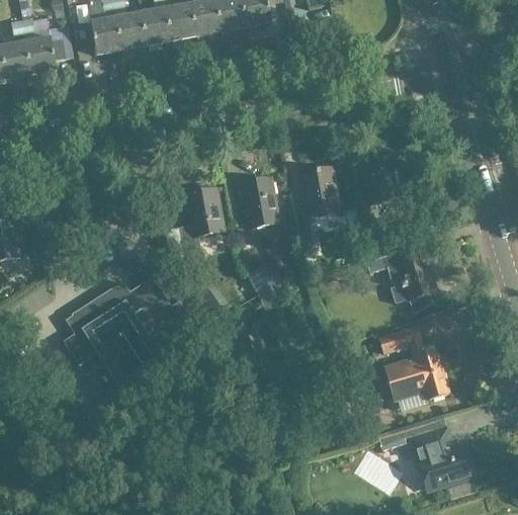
[(103,10),(114,8),(112,0),(101,0),(103,10)]
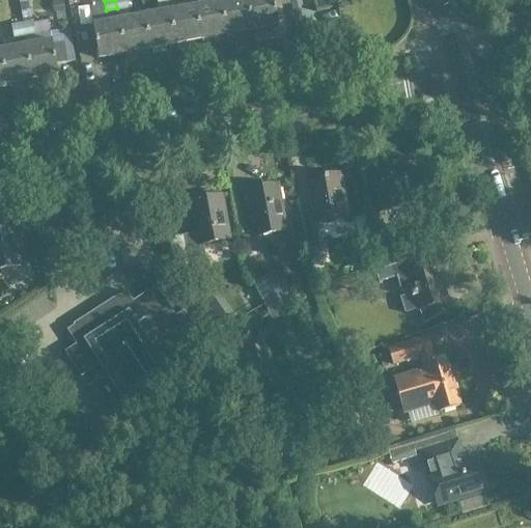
[(115,0),(117,8),(128,6),(127,0),(115,0)]
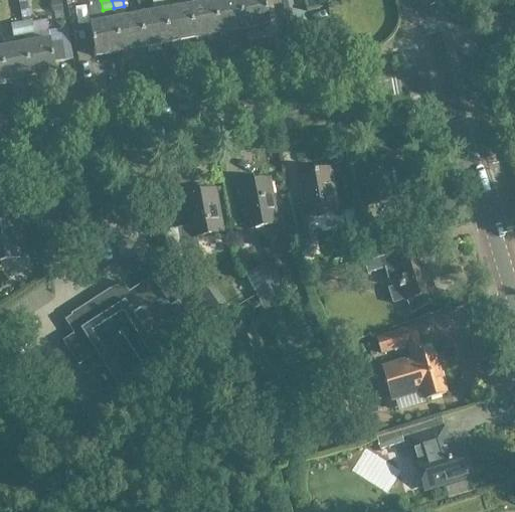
[(189,3),(195,35),(219,31),(213,0),(207,0),(189,3)]
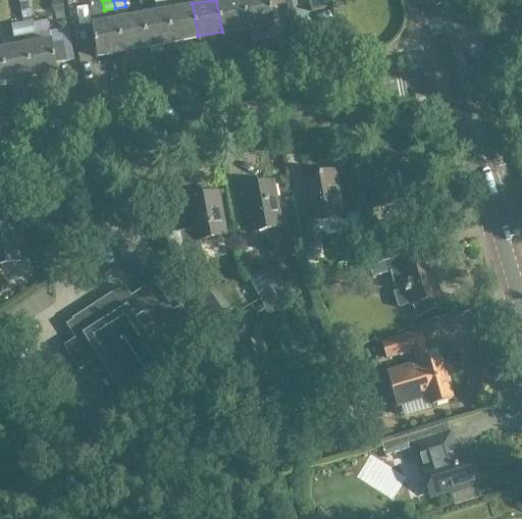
[(216,0),(222,32),(247,27),(242,0),(216,0)]
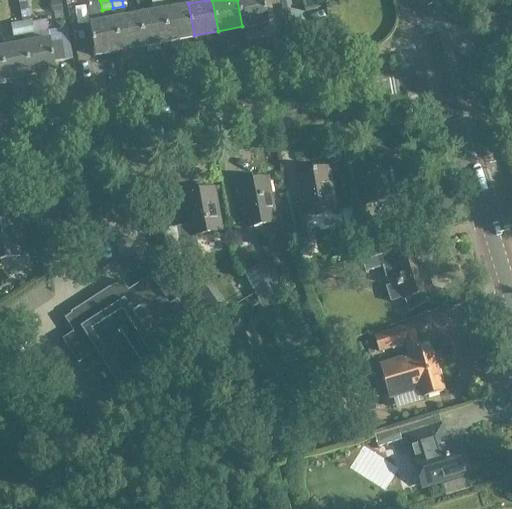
[(237,0),(242,26),(268,22),(264,0),(237,0)]
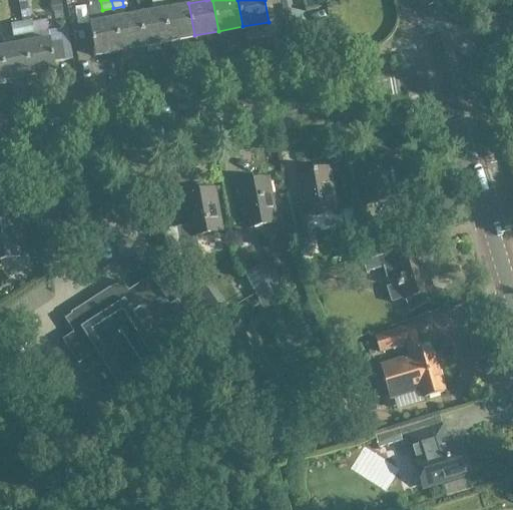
[(163,7),(169,39),(194,35),(188,3),(163,7)]
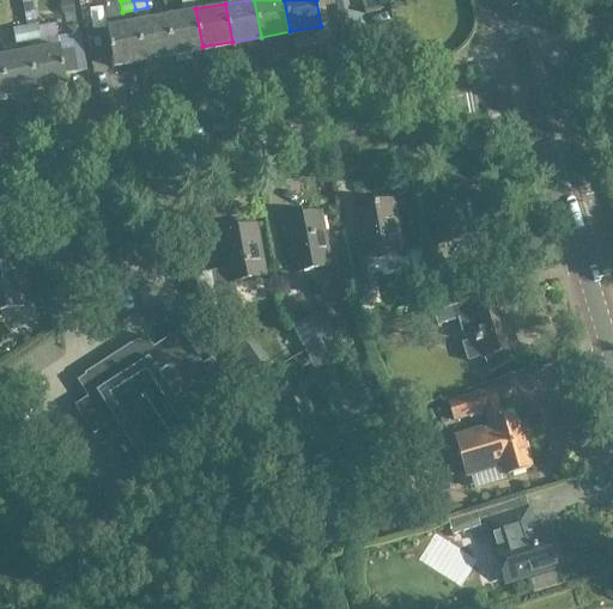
[(195,8),(167,14),(174,53),(202,47),(195,8)]
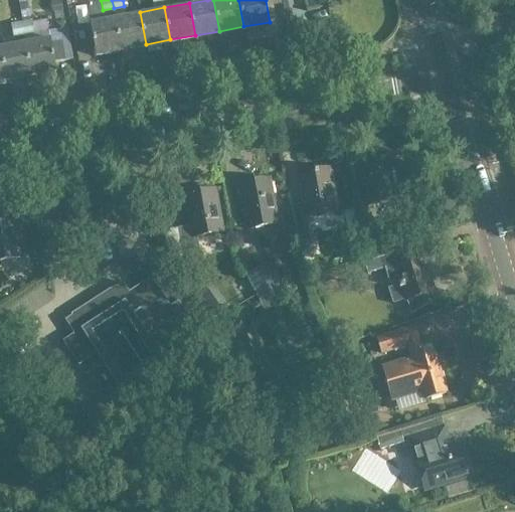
[(146,44),(140,12),(115,16),(121,48),(146,44)]
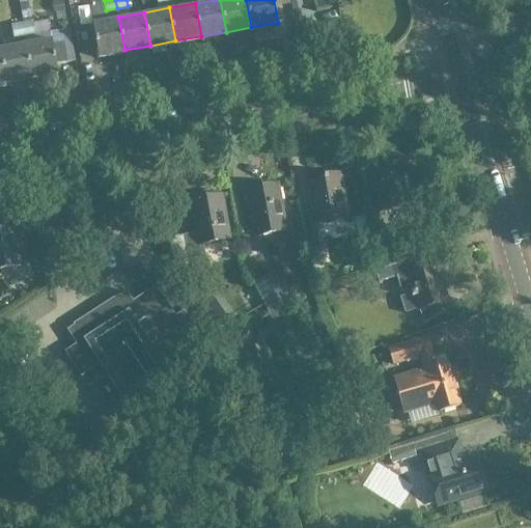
[(124,50),(118,17),(92,22),(99,55),(124,50)]
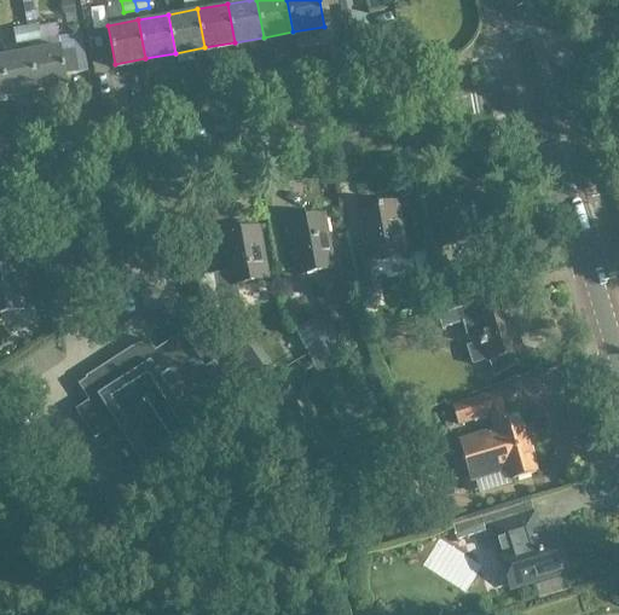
[(40,38),(36,22),(24,24),(27,40),(40,38)]
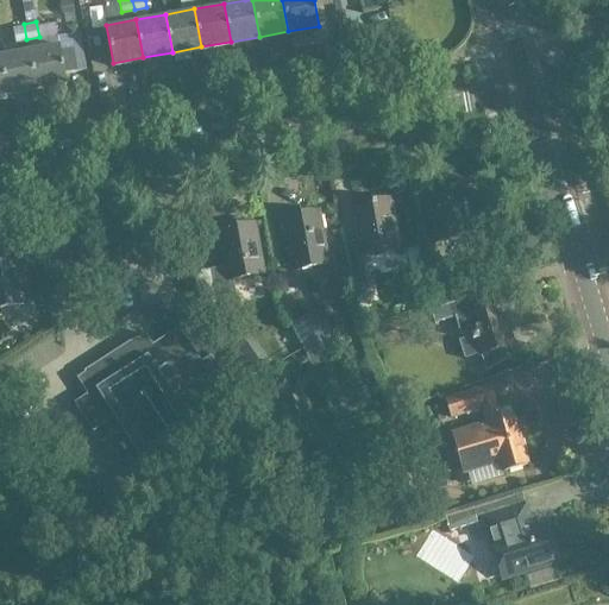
[(13,42),(26,39),(24,24),(11,26),(13,42)]
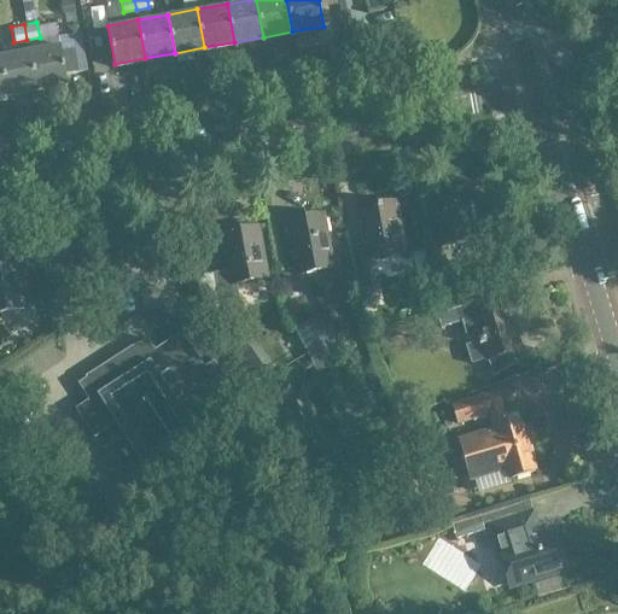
[(29,50),(35,88),(66,82),(59,44),(29,50)]
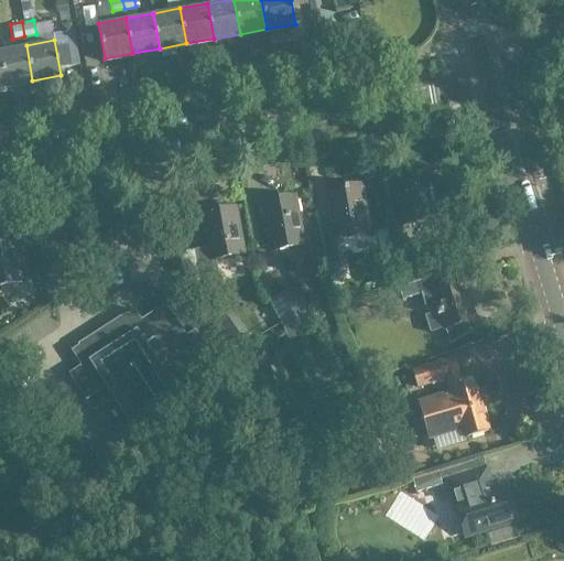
[(32,81),(26,45),(1,50),(7,85),(32,81)]
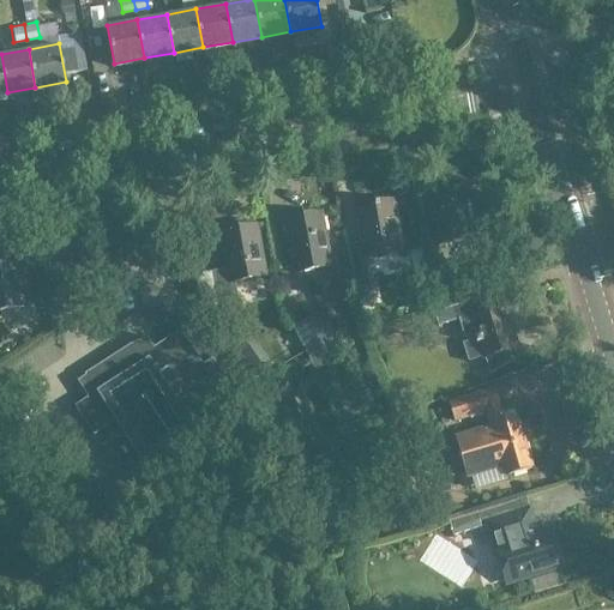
[(426,267),(440,264),(437,243),(471,237),(470,235),(480,233),(471,188),(462,191),(462,186),(427,192),(433,227),(419,229),(426,267)]
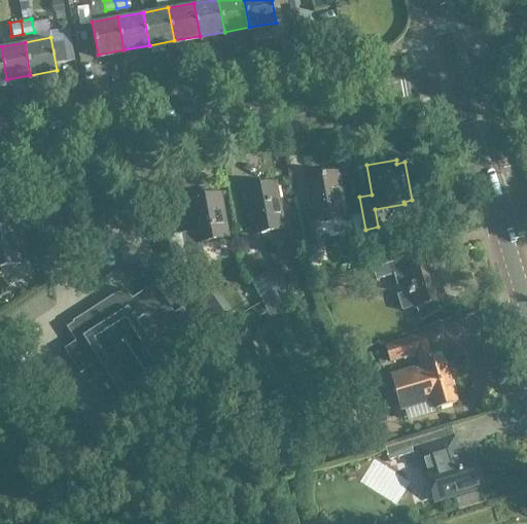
[(303,228),(302,228),(305,242),(306,250),(319,248),(314,220),(345,214),(337,170),(305,176),(311,206),(299,208),(303,228)]
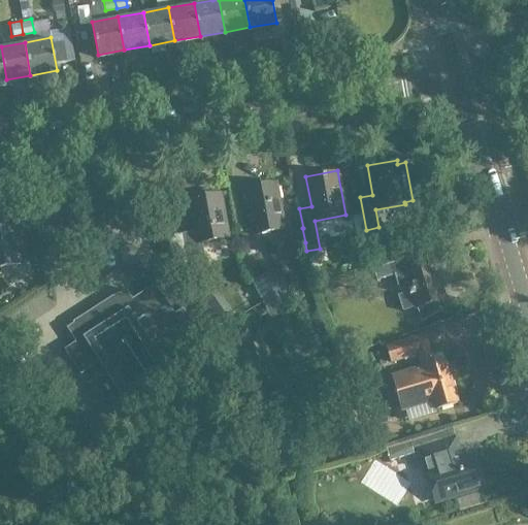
[(271,233),(270,230),(284,228),(275,183),(244,188),(253,233),(257,233),(257,236),(260,238),(269,236),(271,233)]
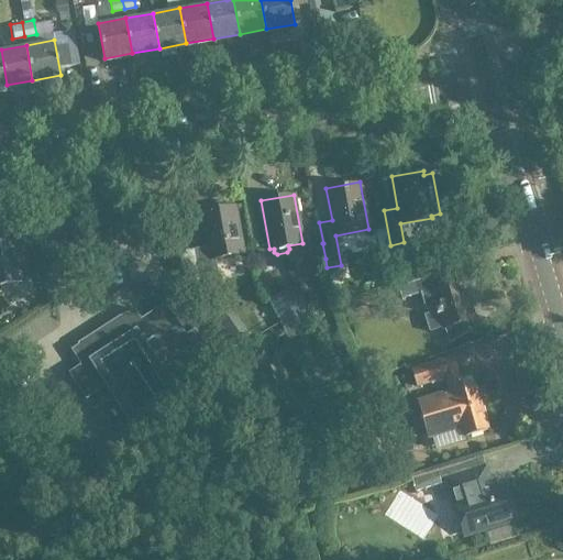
[(212,205),(213,209),(200,211),(207,244),(194,246),(200,284),(219,281),(214,256),(243,252),(234,205),(230,206),(230,202),(227,200),(214,201),(212,205)]
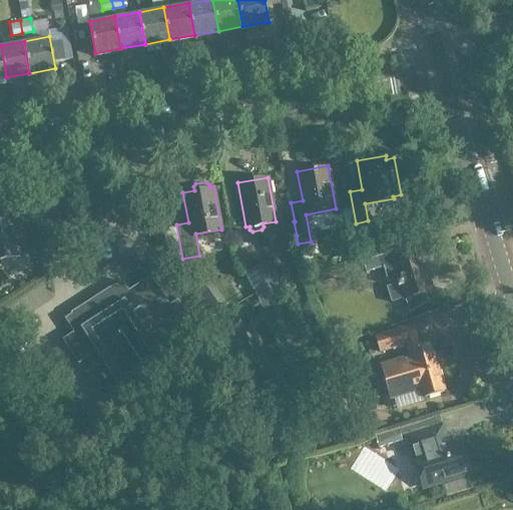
[(14,219),(11,203),(0,204),(0,258),(26,253),(20,218),(14,219)]
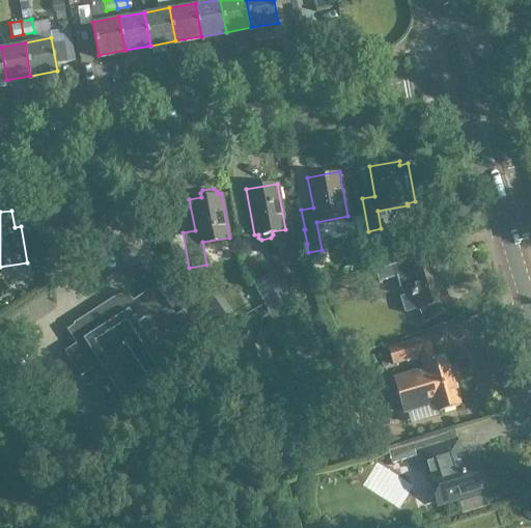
[(445,310),(442,300),(447,298),(437,262),(407,271),(403,259),(374,269),(379,280),(396,275),(401,292),(412,288),(413,292),(400,296),(406,311),(419,307),(425,321),(445,310)]
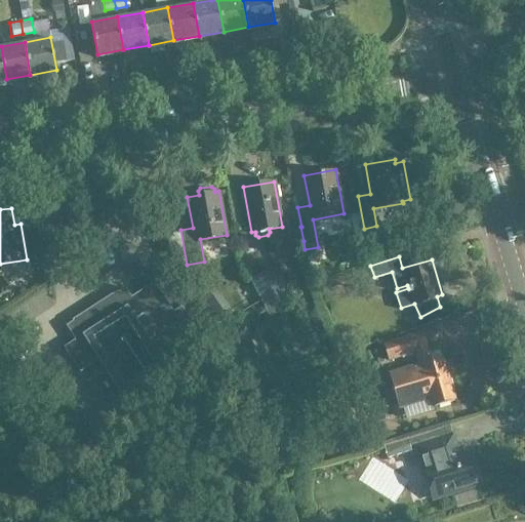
[(281,299),(266,270),(251,278),(267,307),(281,299)]
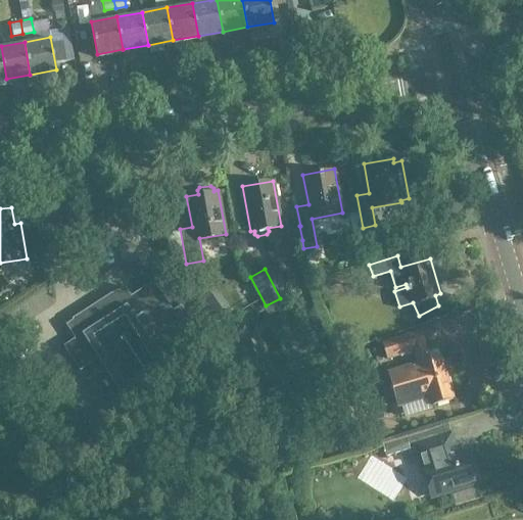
[(187,278),(193,287),(203,280),(197,271),(187,278)]
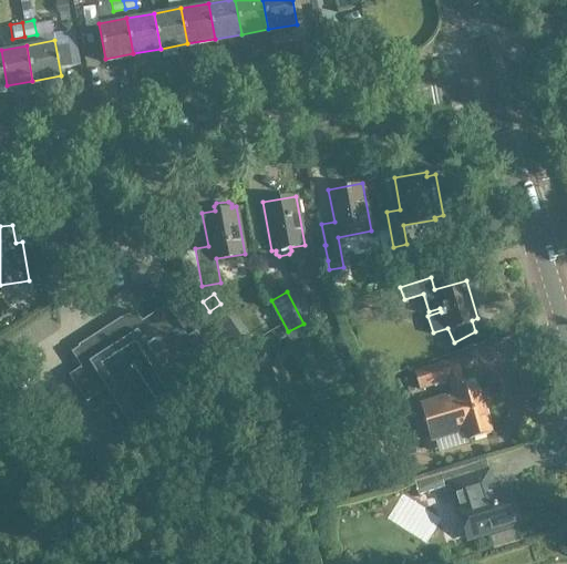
[(70,348),(81,365),(68,372),(84,399),(98,391),(104,403),(112,399),(126,420),(175,389),(172,385),(214,357),(203,339),(193,346),(165,303),(141,318),(134,308),(70,348)]
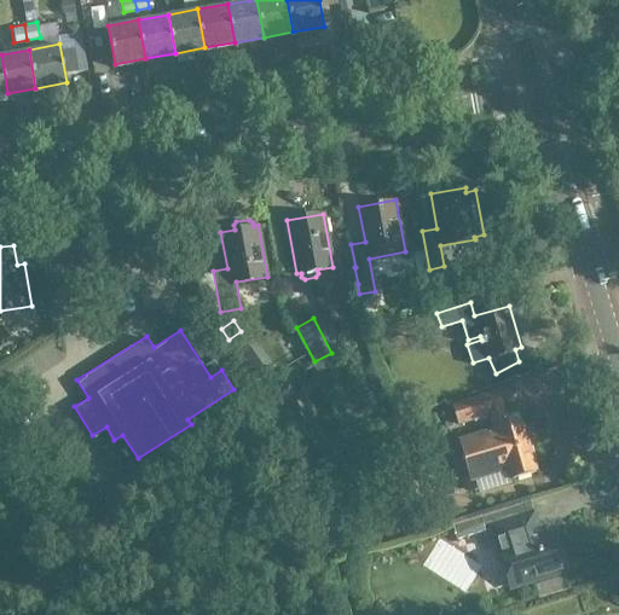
[(497,390),(464,400),(451,404),(457,423),(490,413),(496,434),(460,445),(472,485),(509,473),(510,477),(536,469),(520,421),(508,424),(497,390)]
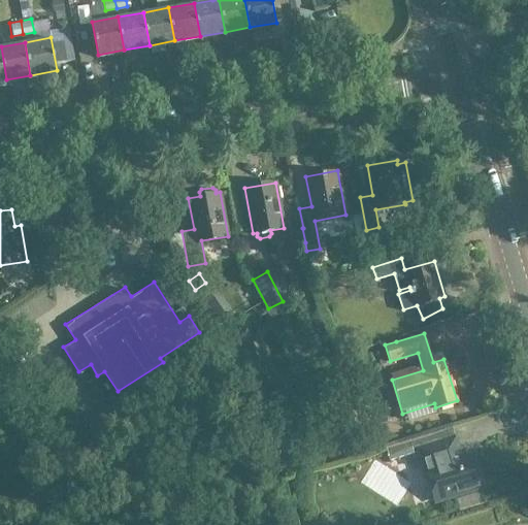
[(357,388),(335,395),(338,404),(360,397),(357,388)]
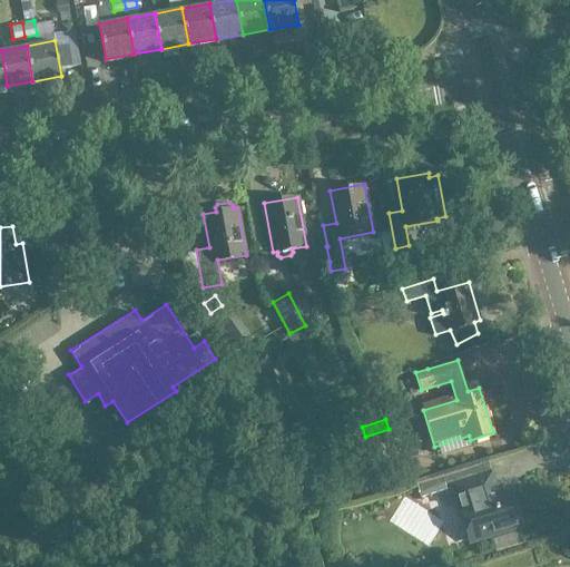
[(493,469),(470,476),(467,466),(418,481),(422,497),(451,488),(458,509),(460,509),(471,543),(524,526),(513,487),(500,491),(493,469)]
